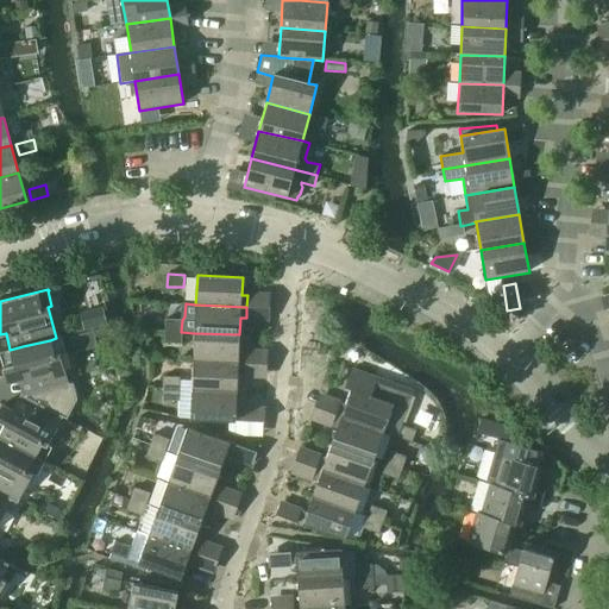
[(164,331),(181,332),(182,320),(165,319),(164,331)]
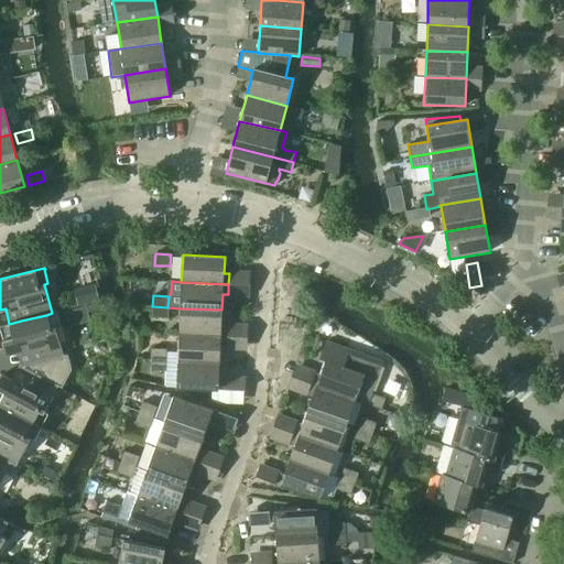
[(152,317),(167,318),(167,307),(152,306),(152,317)]
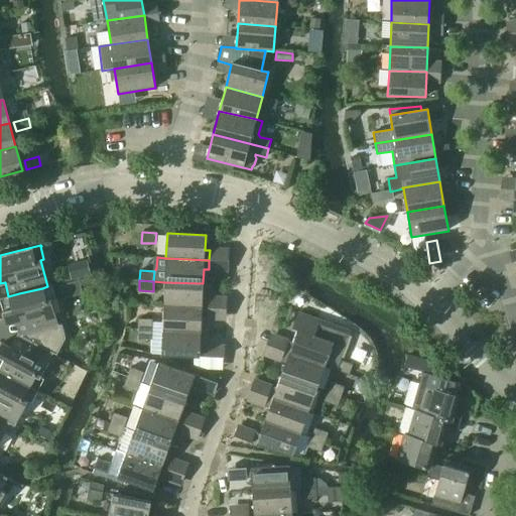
[(164,282),(163,305),(207,308),(208,298),(203,298),(203,283),(164,282)]
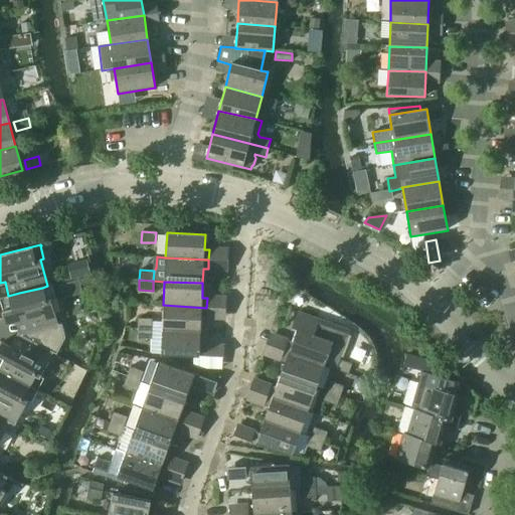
[(27,339),(52,353),(56,355),(65,337),(61,323),(57,324),(50,298),(46,299),(42,288),(19,293),(8,296),(0,298),(0,303),(5,324),(15,321),(18,332),(17,334),(27,339)]
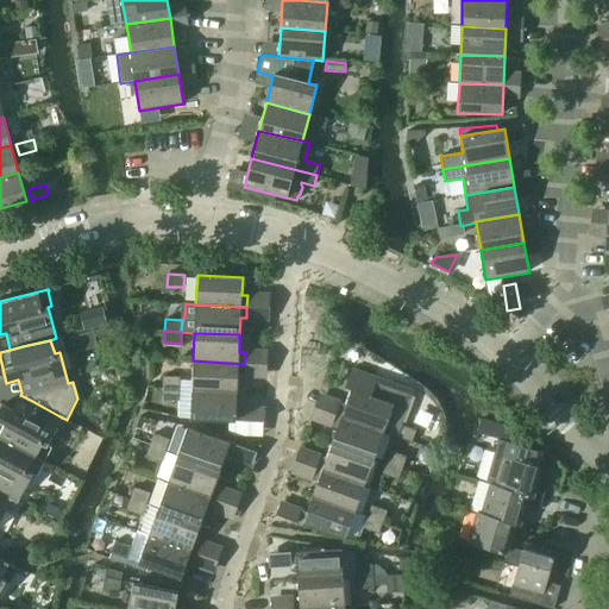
[(193,360),(192,389),(237,391),(238,375),(244,375),(244,364),(193,360)]
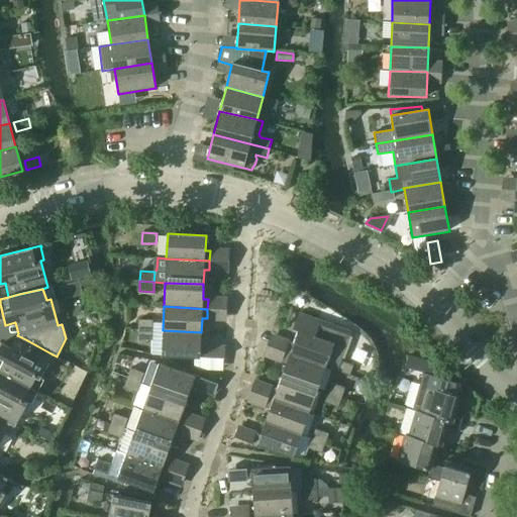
[(285,351),(325,367),(349,376),(352,366),(340,362),(351,332),(298,313),(293,329),(297,331),(293,344),(288,342),(285,351)]
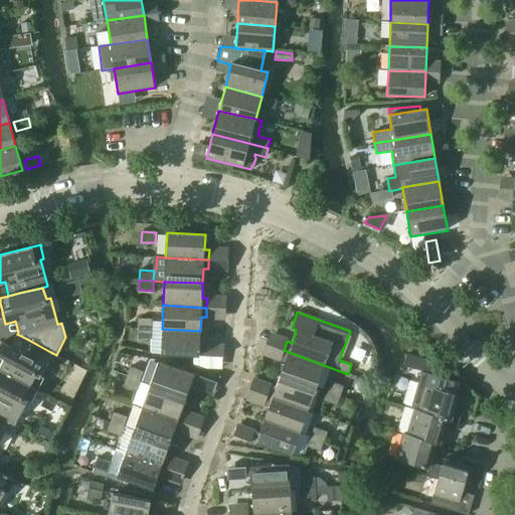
[(137,328),(151,329),(152,319),(138,318),(137,328)]
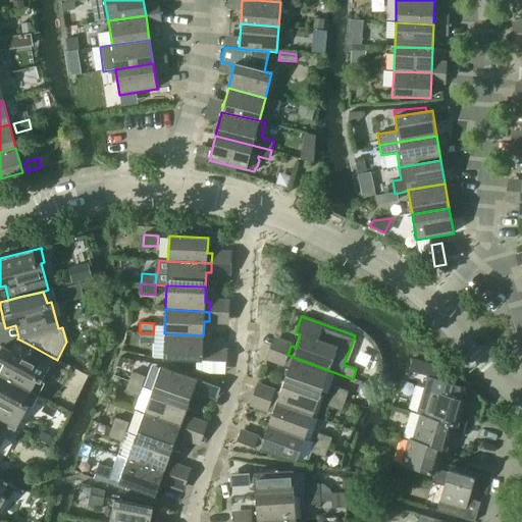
[(139,343),(153,344),(153,333),(139,332),(139,343)]
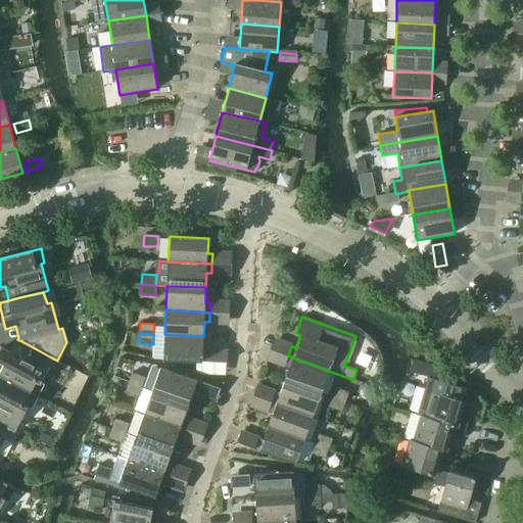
[(163,360),(207,362),(207,351),(202,351),(203,336),(164,334),(163,360)]
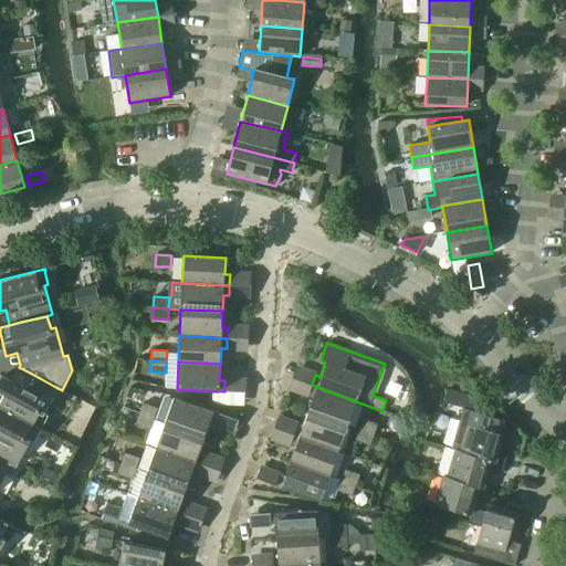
[(1,376),(0,378),(0,407),(41,429),(48,417),(44,415),(58,388),(30,373),(19,367),(11,381),(1,376)]
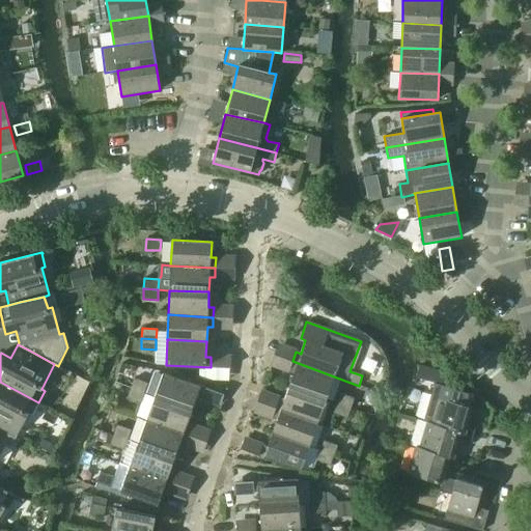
[(288,386),(326,400),(334,376),(292,361),(289,370),(294,372),(288,386)]
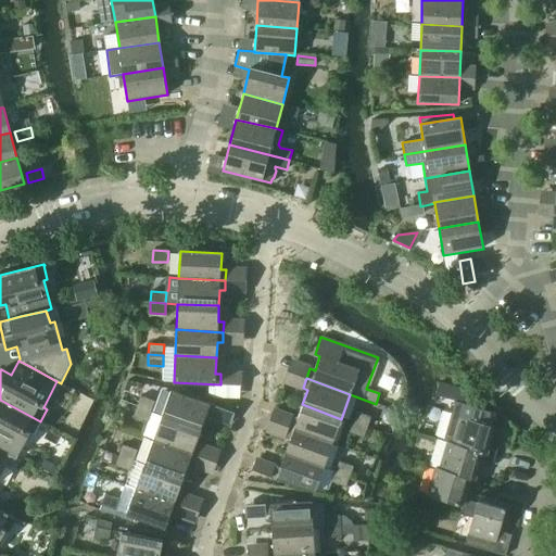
[(171,391),(162,416),(201,429),(206,415),(211,417),(215,406),(171,391)]
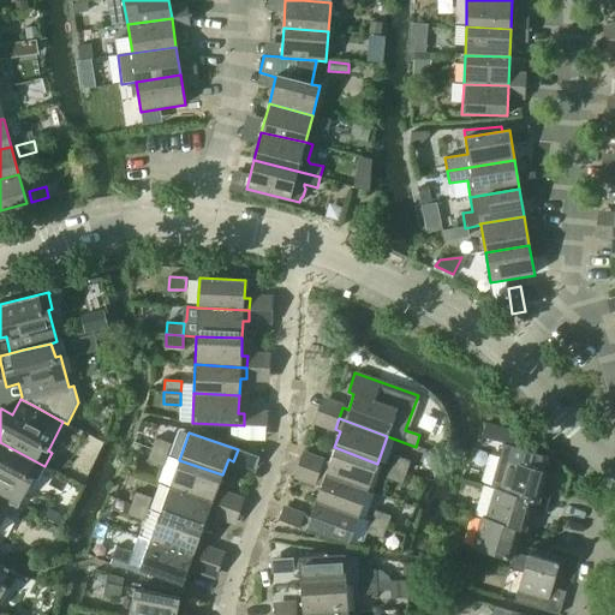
[(151,449),(167,455),(171,445),(155,439),(151,449)]
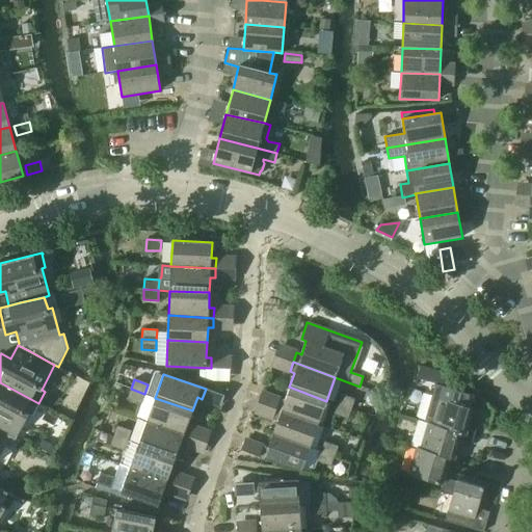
[(0,430),(9,436),(15,440),(28,414),(31,416),(38,404),(38,403),(0,382),(0,430)]
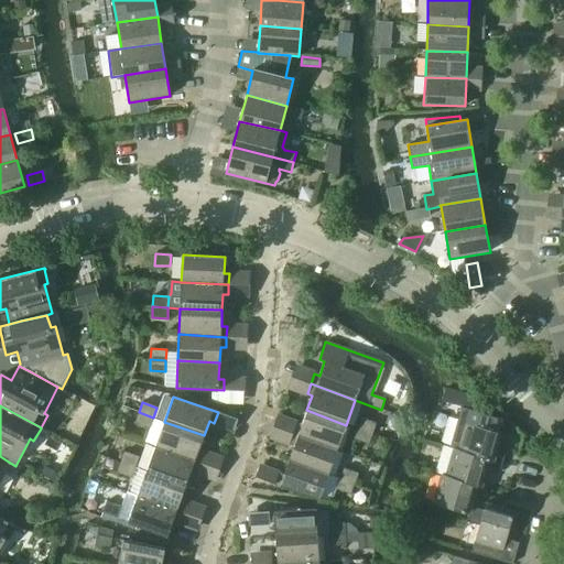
[(454,448),(457,449),(501,463),(505,454),(496,452),(501,433),(498,432),(501,419),(461,407),(449,447),(454,448)]
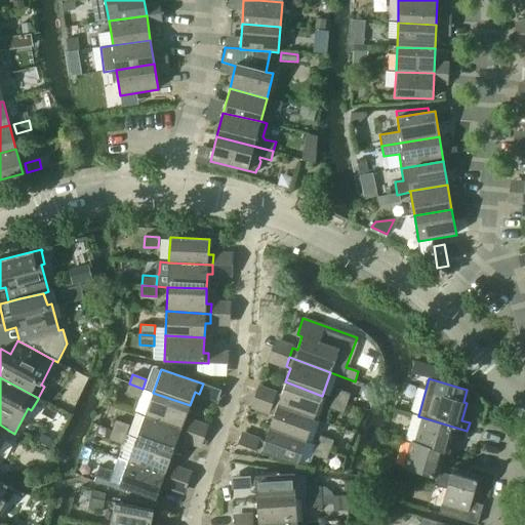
[(273,403),(314,418),(322,396),(285,381),(281,396),(276,394),(273,403)]
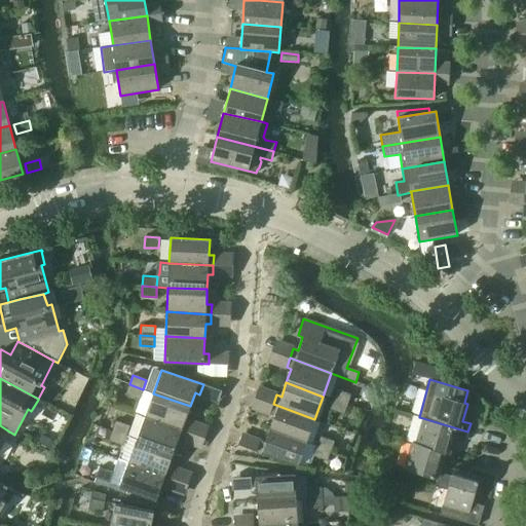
[(125,395),(139,399),(143,389),(129,384),(125,395)]
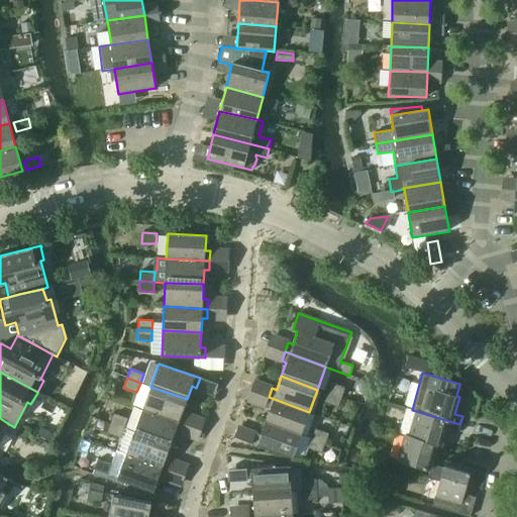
[(328,393),(341,398),(344,388),(331,383),(328,393)]
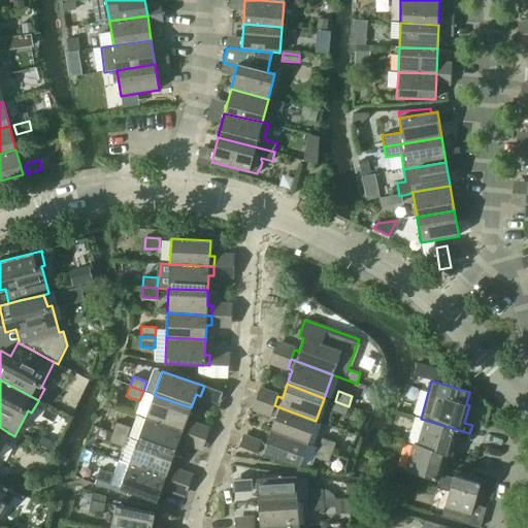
[(154,395),(145,418),(187,433),(190,424),(186,422),(191,407),(154,395)]
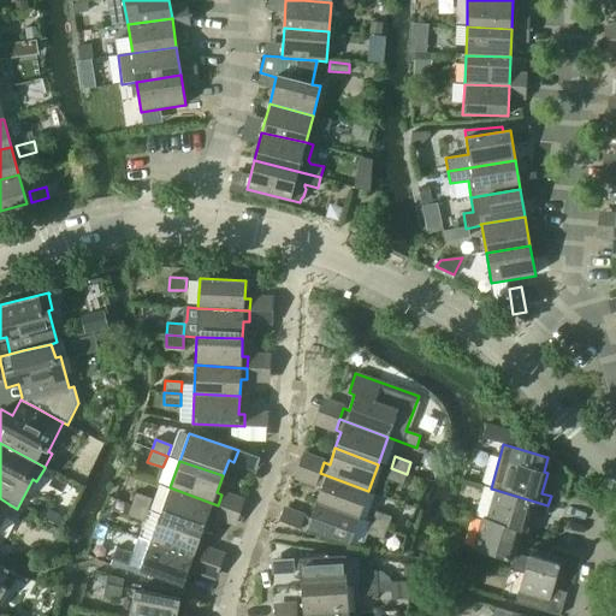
[(386,479),(402,485),(407,474),(391,468),(386,479)]
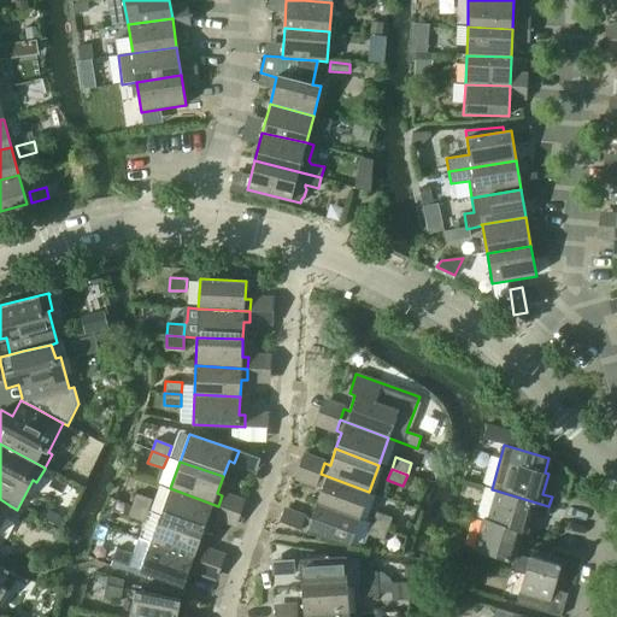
[(316,504),(359,519),(369,492),(321,474),(316,485),(322,487),(316,504)]
